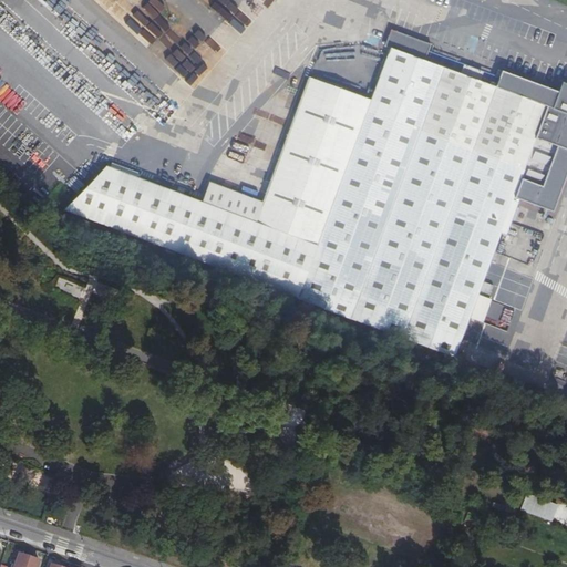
[(204,34),(167,0),(95,0),(110,14),(112,11),(179,75),(207,47),(199,39),(204,34)]
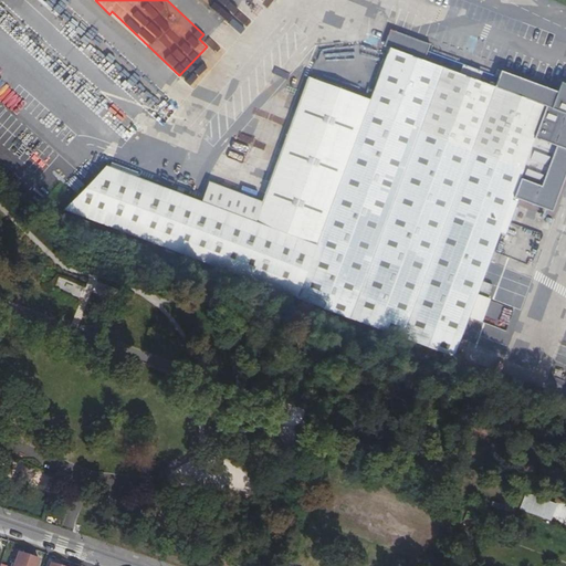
[(342,28),(344,22),(329,18),(328,24),(342,28)]
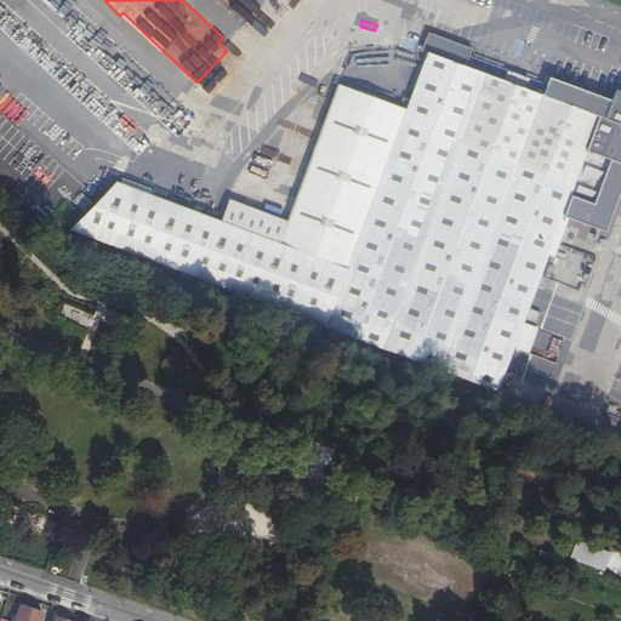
[(77,23),(72,29),(87,39),(91,34),(77,23)]
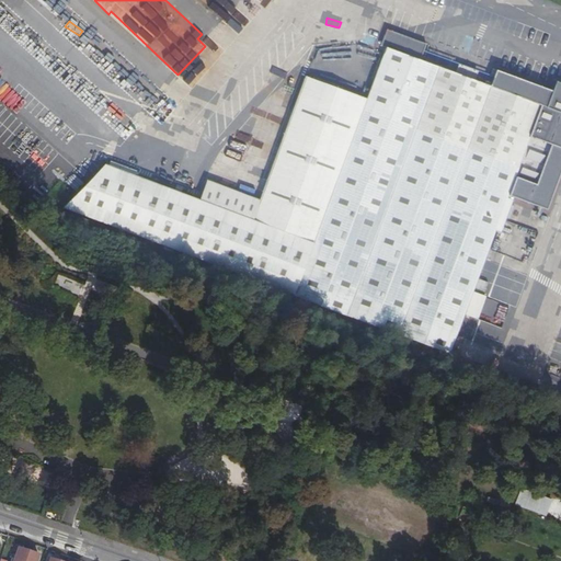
[(198,199),(106,163),(66,207),(281,289),(295,295),(297,296),(450,353),(508,195),(547,209),(560,171),(560,82),(556,81),(552,90),(496,70),(491,86),(474,80),(457,73),(421,60),(426,45),(392,32),(385,35),(381,47),(387,48),(367,100),(305,77),(256,203),(320,228),(315,243),(198,199)]
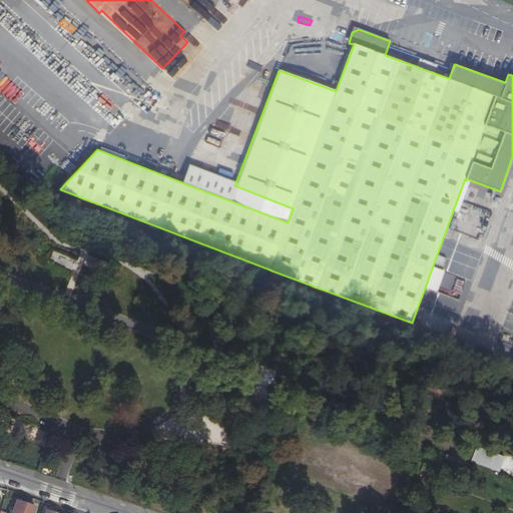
[(96,41),(93,44),(106,55),(103,58),(122,78),(131,69),(93,32),(91,35),(96,41)]
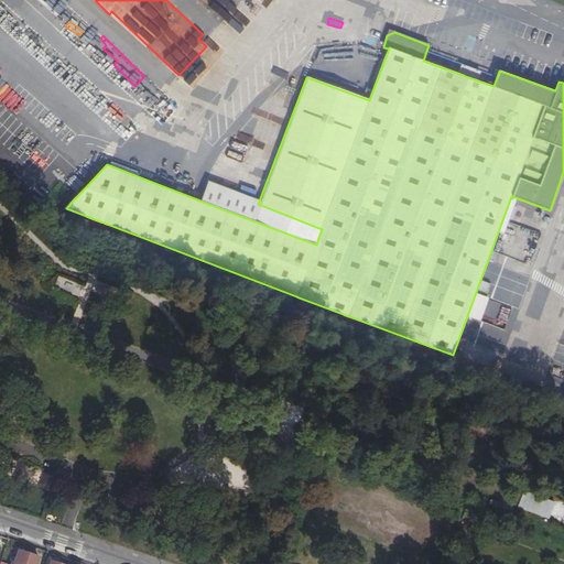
[(462,66),(459,74),(477,80),(480,73),(462,66)]
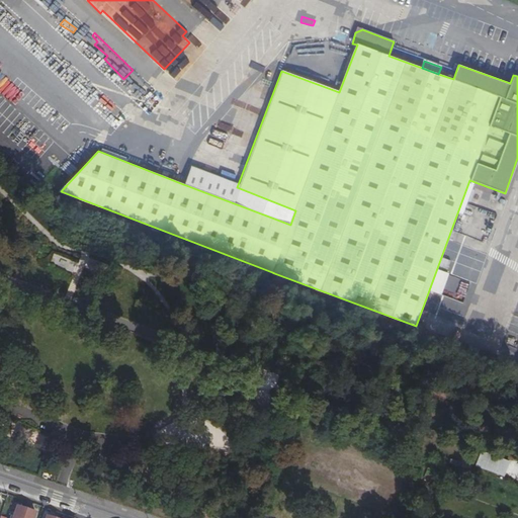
[(142,76),(133,81),(138,91),(147,86),(142,76)]
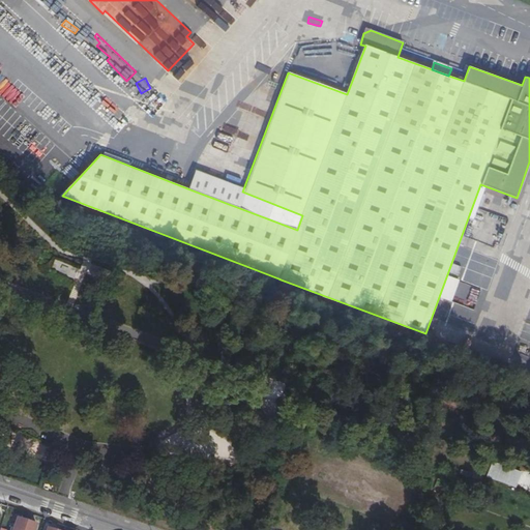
[(242,192),(194,173),(187,188),(297,230),(302,215),(242,192)]
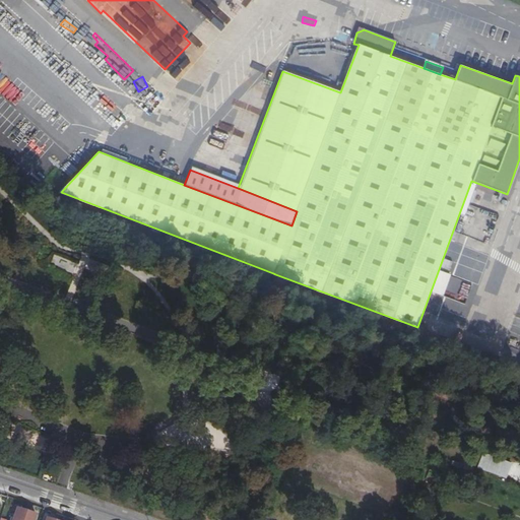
[(480,451),(475,467),(506,477),(511,461),(480,451)]
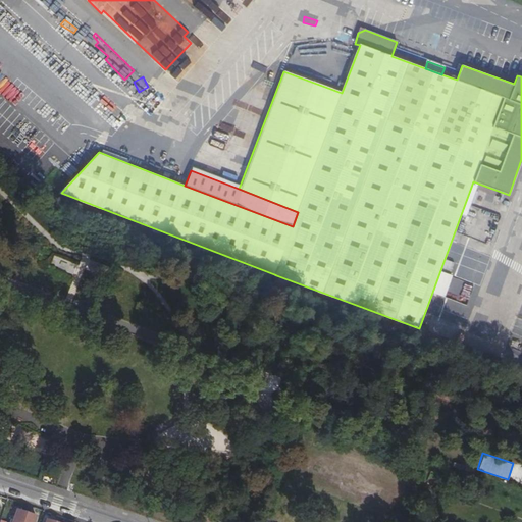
[(0,521),(31,521),(33,517),(15,511),(11,521),(2,521),(0,521)]
